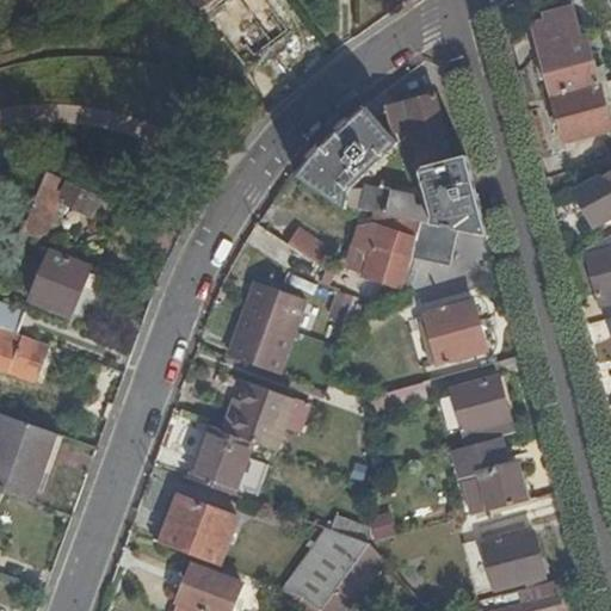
[(184,0),(195,13),(210,0),(184,0)]
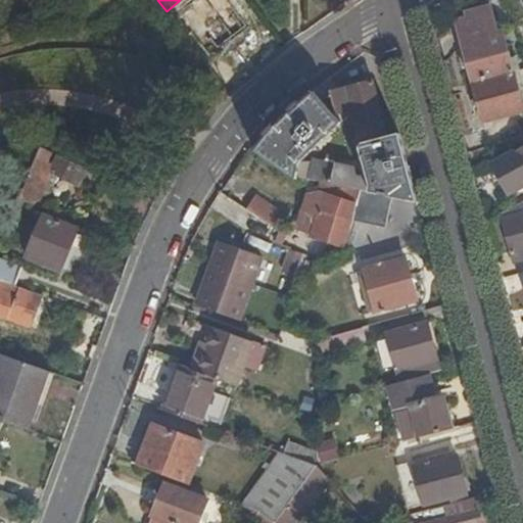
[(457,24),(473,85),(514,74),(503,34),(497,36),(490,9),(465,16),(466,20),(457,24)]
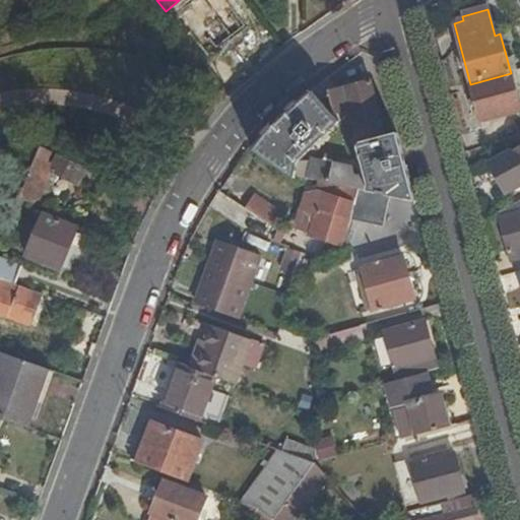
[(189,43),(206,66),(219,56),(202,34),(189,43)]
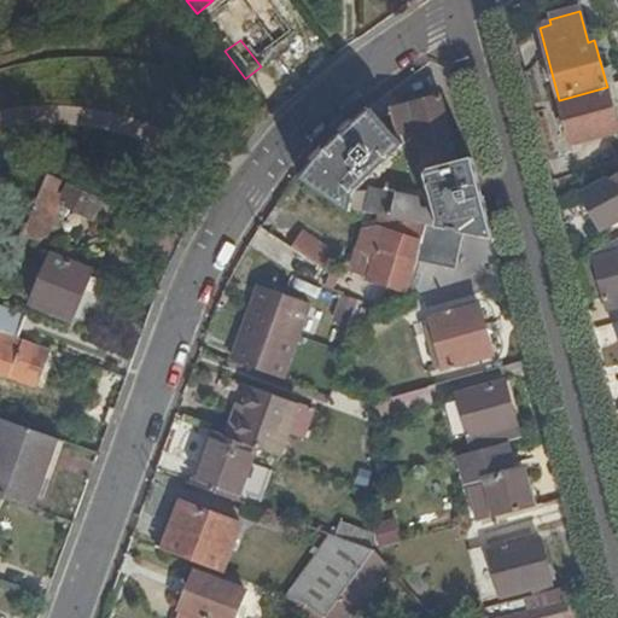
[(617,129),(607,87),(559,100),(571,146),(617,133),(617,129)]
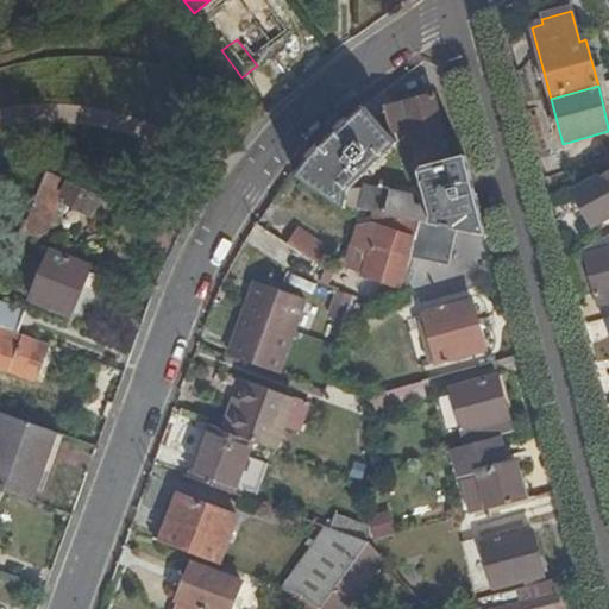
[(458,230),(485,236),(465,158),(451,162),(433,96),(394,107),(382,92),(318,149),(294,175),(346,211),(346,189),(397,144),(390,137),(394,133),(408,131),(420,169),(418,170),(425,198),(419,198),(388,192),(389,186),(381,183),(380,189),(363,187),(358,208),(365,211),(374,212),(419,221),(458,230)]
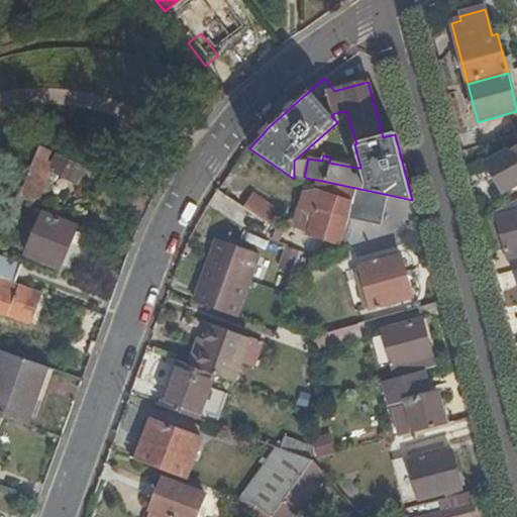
[(516,141),(486,159),(505,193),(516,185),(516,141)]
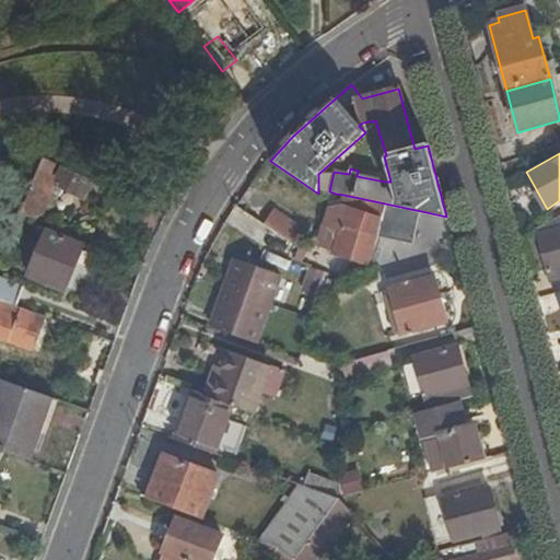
[(92,181),(43,156),(24,202),(20,213),(44,223),(61,187),(83,198),(92,181)]
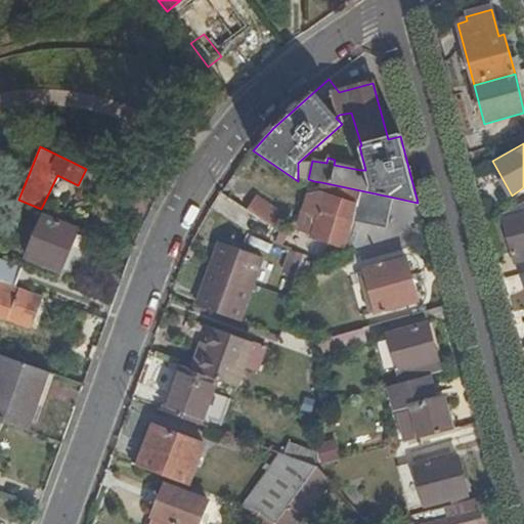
[(344,247),(352,221),(356,205),(360,190),(321,182),(318,192),(309,195),(304,211),(318,215),(312,236),(344,247)]
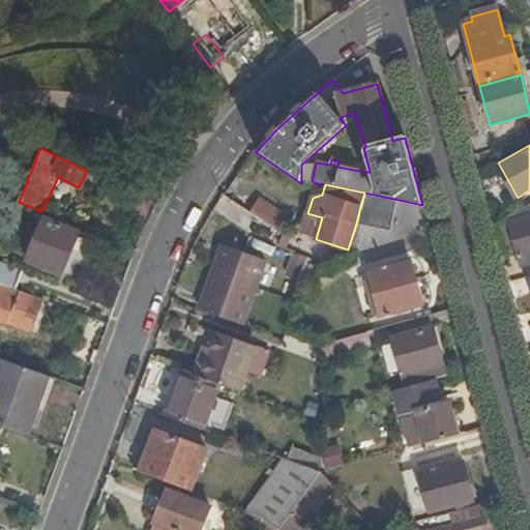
[(0,219),(0,229),(6,232),(19,202),(23,192),(13,187),(0,219)]
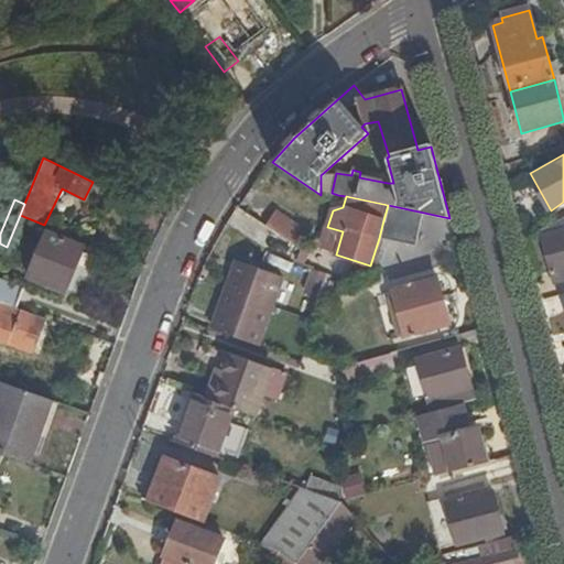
[(242,199),(237,207),(266,227),(271,219),(242,199)]
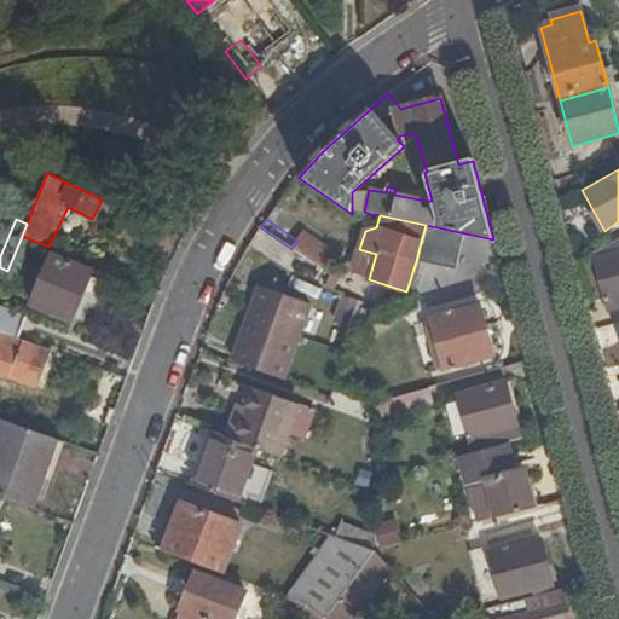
[(420,262),(418,264),(457,271),(466,233),(426,225),(421,242),(416,261),(420,262)]
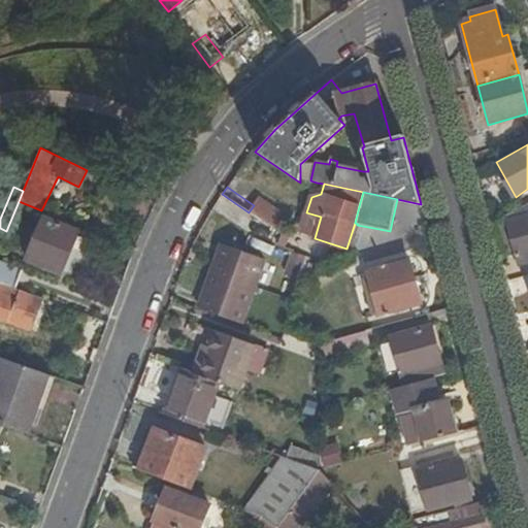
[(254,205),(249,212),(274,230),(284,215),(258,197),(254,205)]
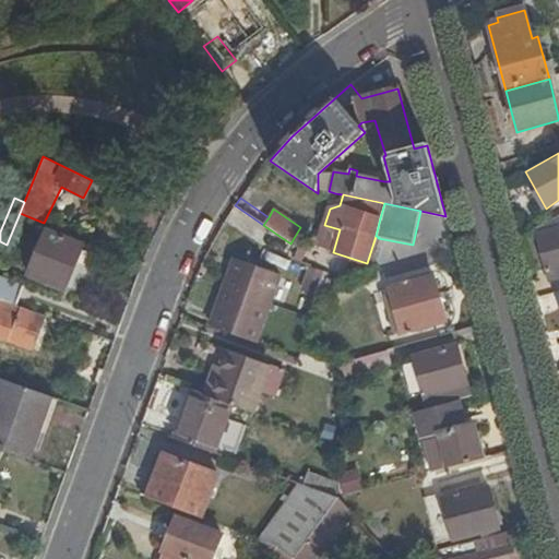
[(548,275),(558,272),(558,271),(558,217),(545,226),(547,233),(537,236),(548,275)]
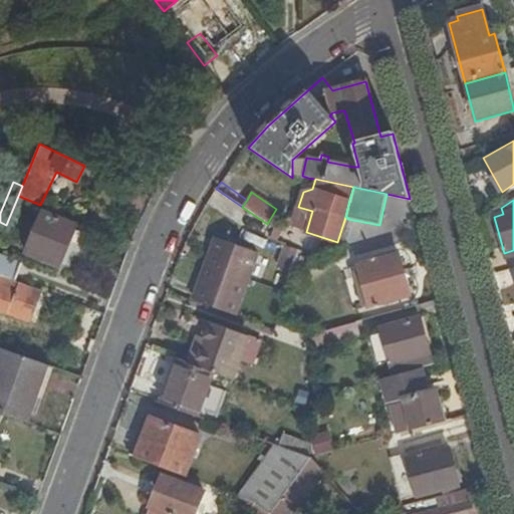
[(75,225),(42,212),(25,254),(58,266),(75,225)]
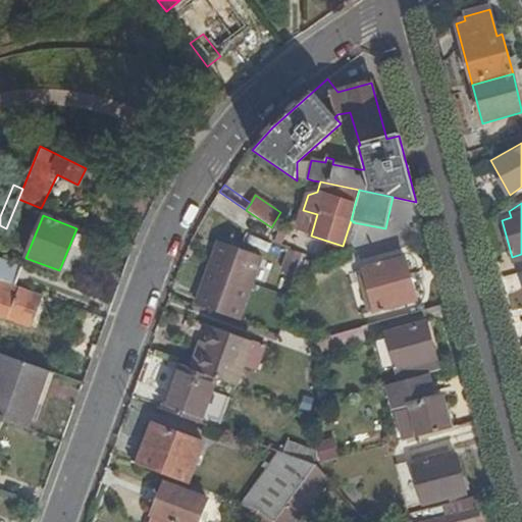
[(279,228),(277,231),(273,243),(280,246),(285,232),(279,228)]
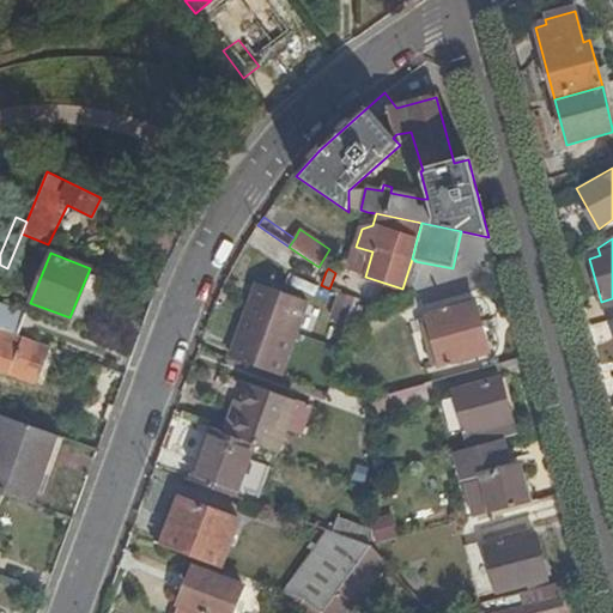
[(256,291),(231,358),(280,376),(305,309),(256,291)]
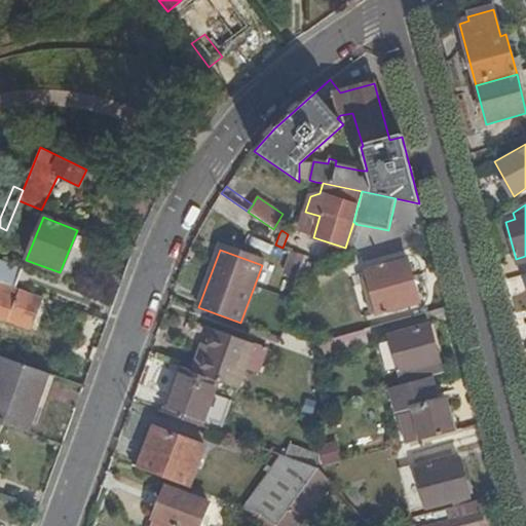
[(306,261),(317,266),(318,266),(323,263),(307,258),(306,261)]
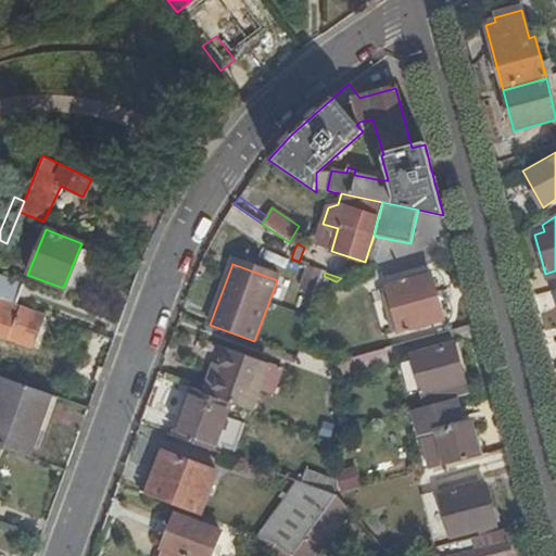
[(0,276),(0,298),(13,303),(21,285),(0,276)]
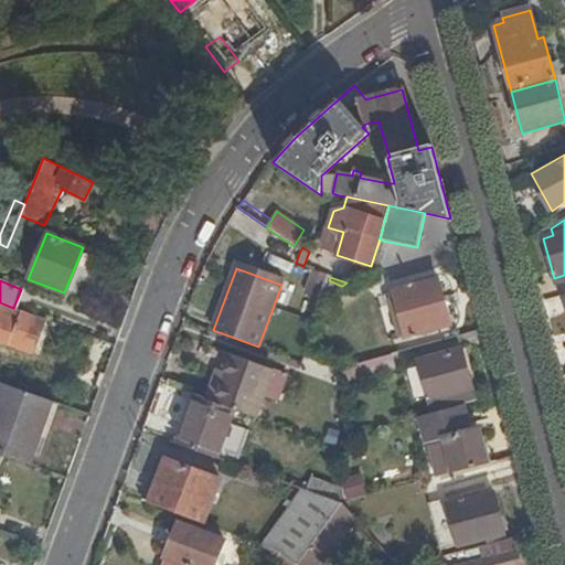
[(329,280),(321,302),(333,308),(341,286),(329,280)]
